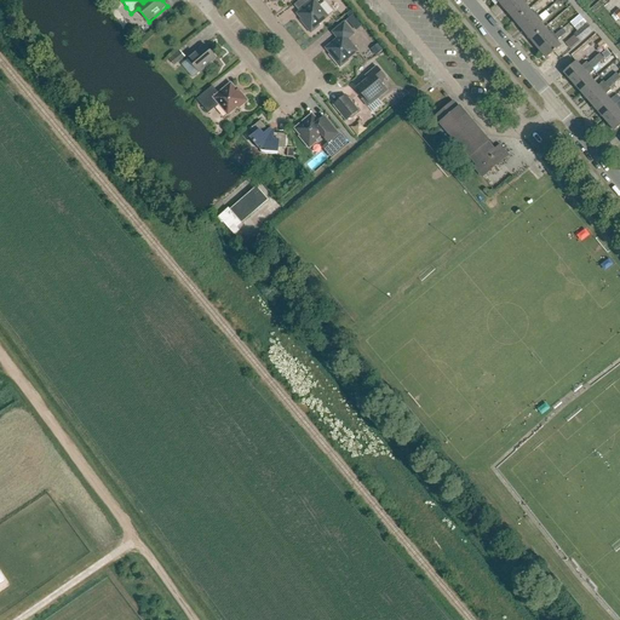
[(319,26),(328,17),(317,4),(320,0),(304,0),(309,5),(297,15),(302,19),(300,21),(311,34),(320,27),(319,26)]
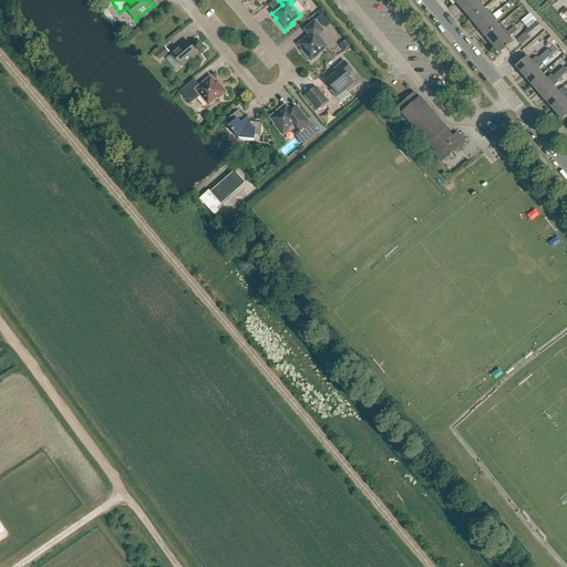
[(464,12),(477,0),(461,0),(457,3),(464,12)]
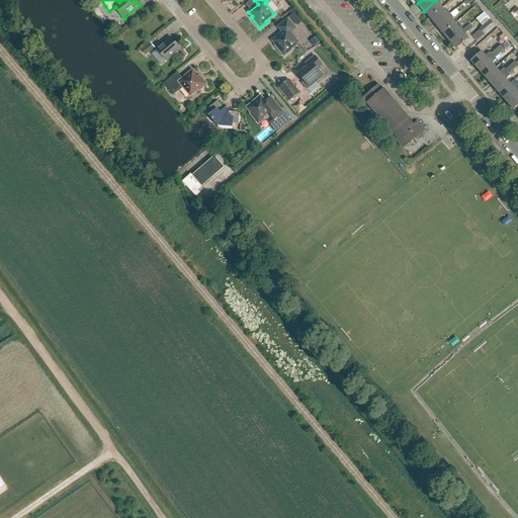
[(441,3),(438,0),(436,0),(424,11),(430,18),(442,8),(439,4),(441,3)]
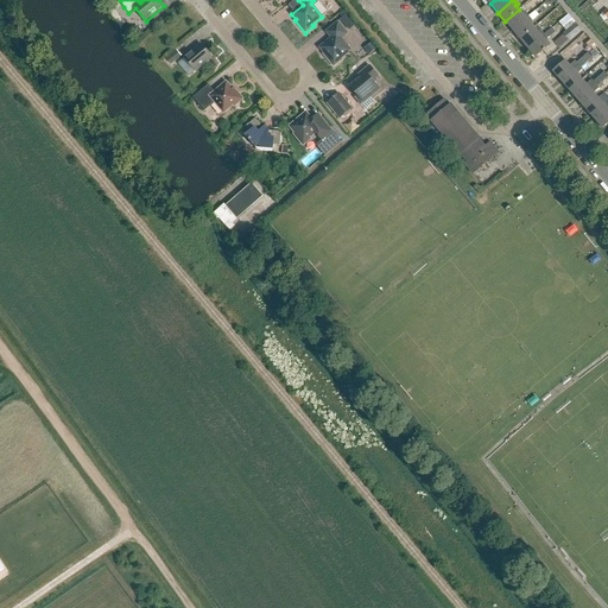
[(524,16),(519,10),(505,21),(513,31),(529,18),(525,13),(524,16)]
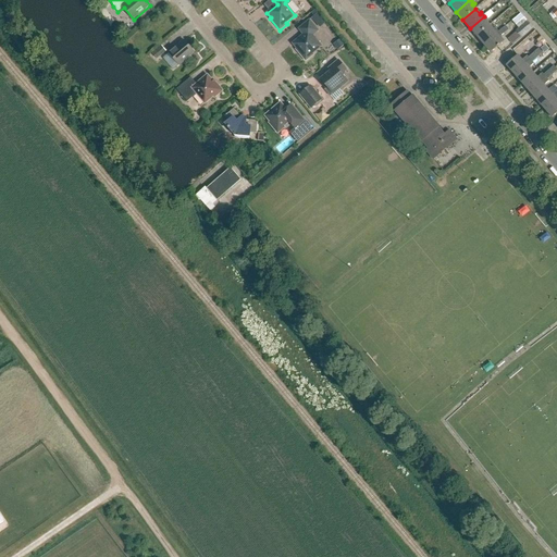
[(320,28),(326,23),(318,13),(313,16),(311,19),(320,28)]
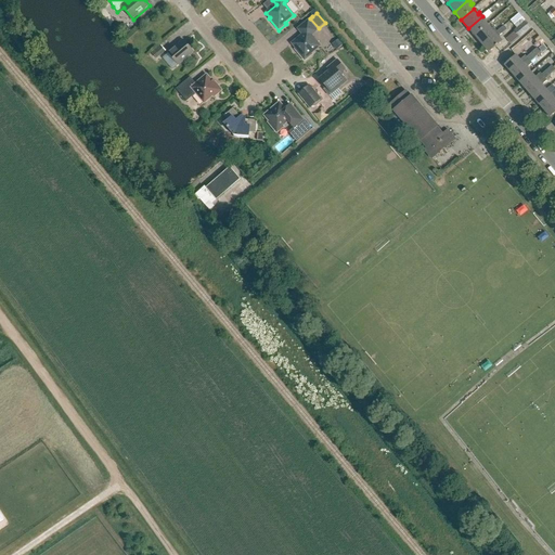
[(514,25),(523,17),(519,13),(511,21),(514,25)]
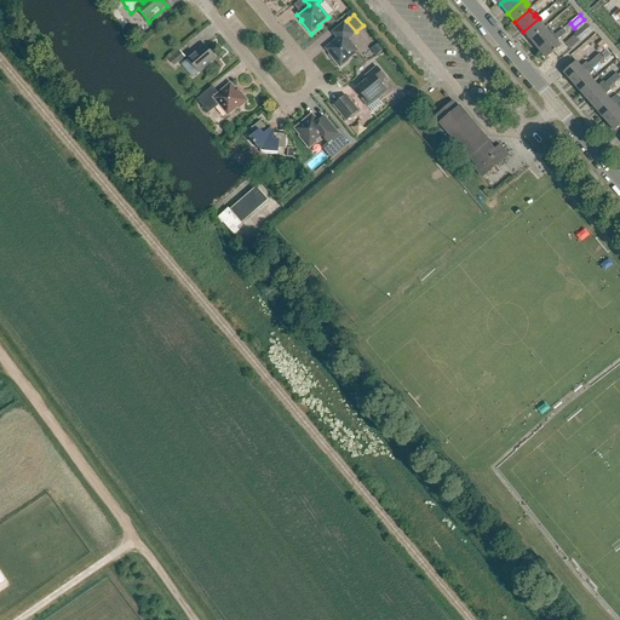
[(543,22),(539,18),(523,32),(530,41),(545,29),(541,24),(543,22)]
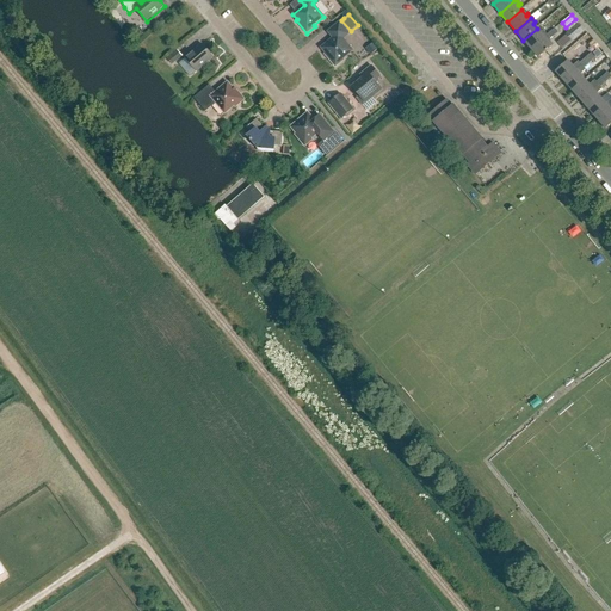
[(326,54),(325,55),(335,68),(344,61),(343,59),(353,51),(343,39),(349,34),(339,23),(328,32),(333,38),(321,48),(326,54)]
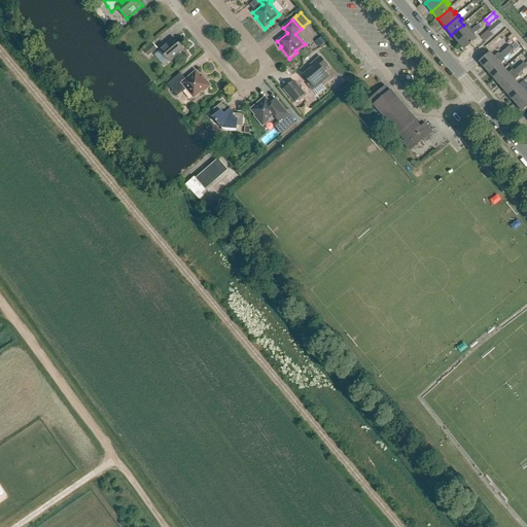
[(493,35),(504,26),(499,20),(488,29),(493,35)]
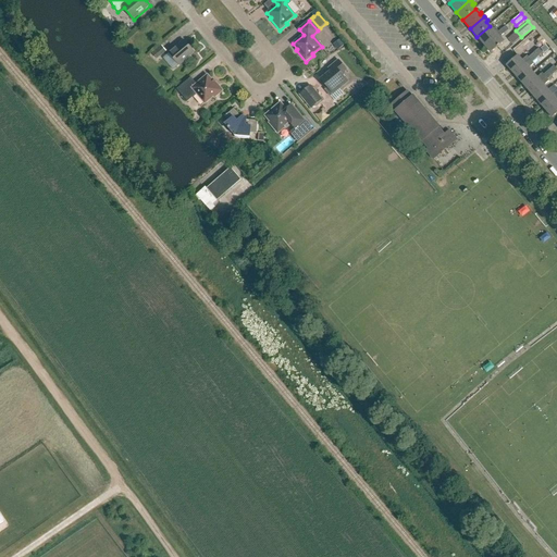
[(126,35),(132,31),(125,24),(120,28),(126,35)]
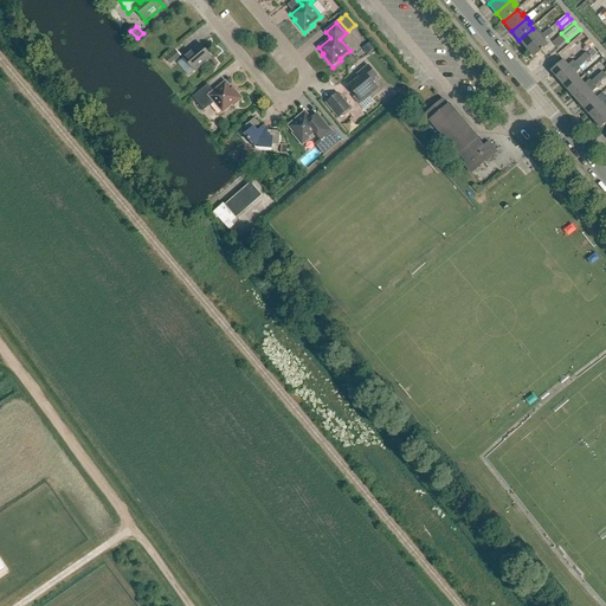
[(536,33),(533,28),(519,40),(527,49),(542,36),(539,31),(536,33)]
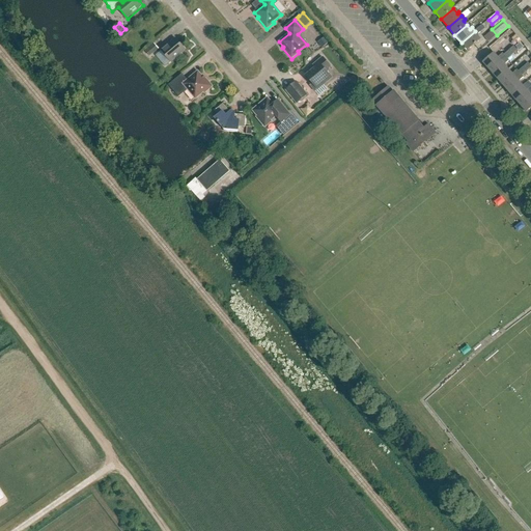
[(478,35),(475,31),(462,43),(468,51),(480,40),(477,36),(478,35)]
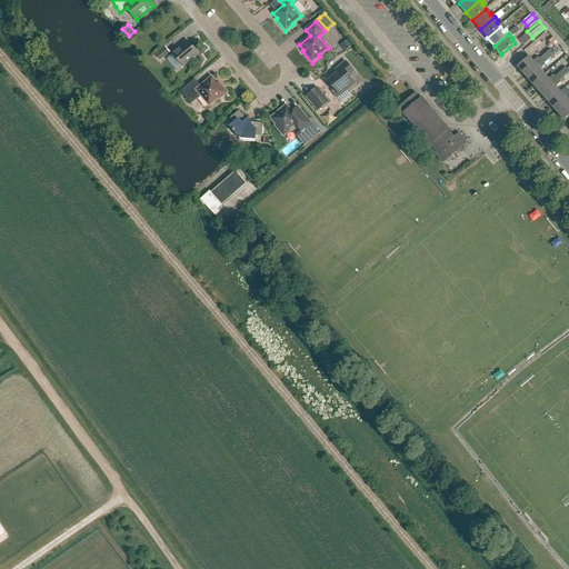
[(188,41),(172,55),(183,67),(199,53),(188,41)]
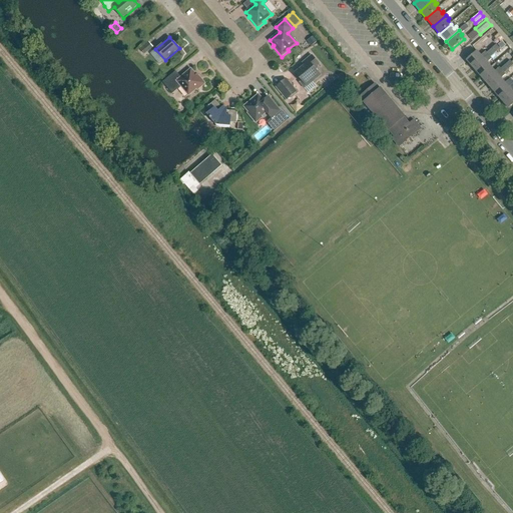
[(312,47),(318,42),(313,37),(307,41),(312,47)]
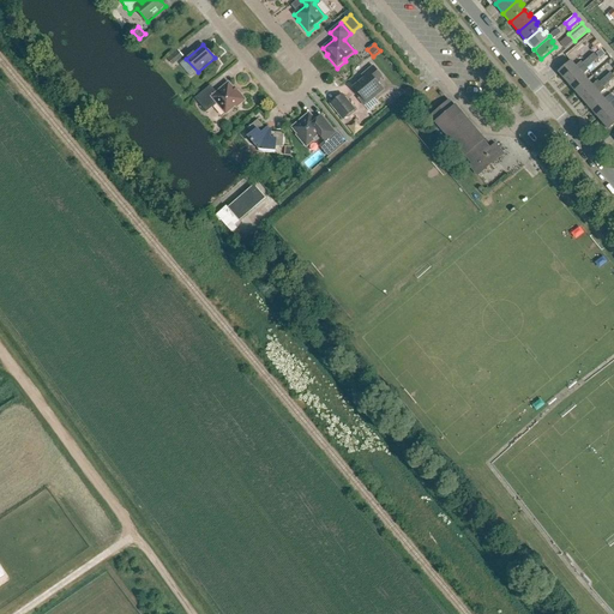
[(173,65),(184,56),(179,50),(168,59),(173,65)]
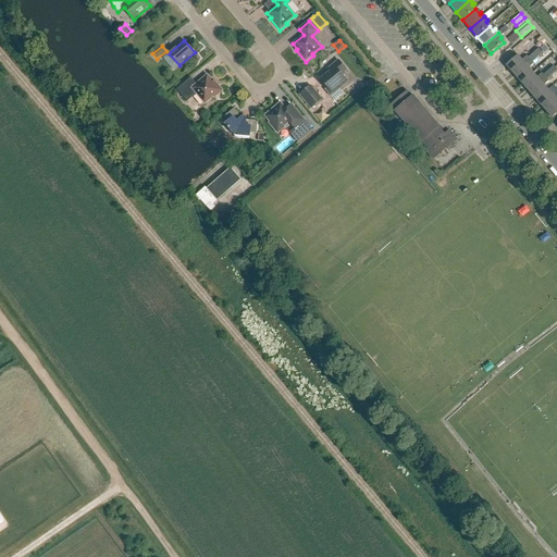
[(532,63),(537,59),(533,54),(529,59),(531,61),(532,63)]
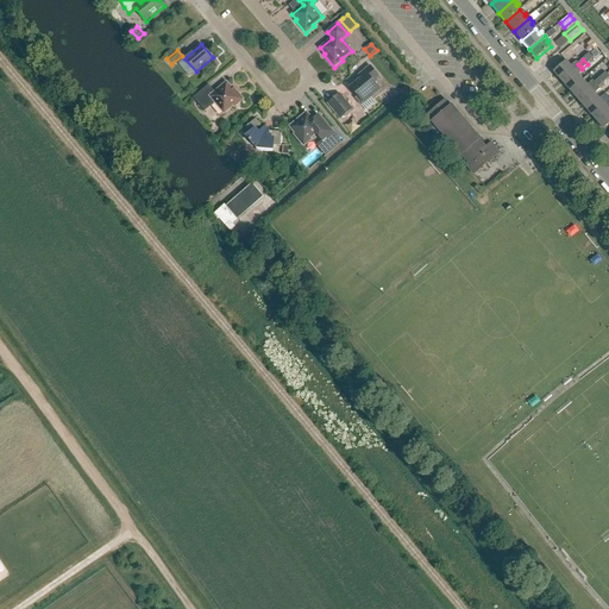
[(563,82),(581,67),(578,64),(577,62),(571,67),(566,62),(554,73),(563,82)]
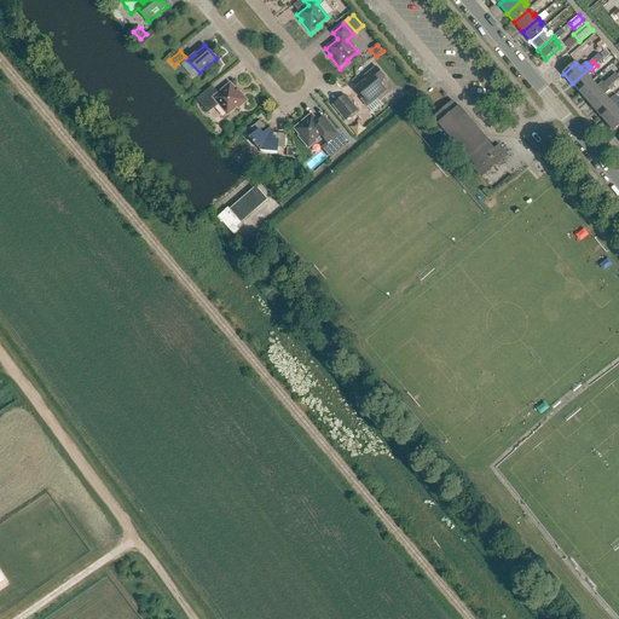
[(357,88),(370,105),(387,91),(380,82),(386,79),(376,67),(365,76),(368,79),(357,88)]
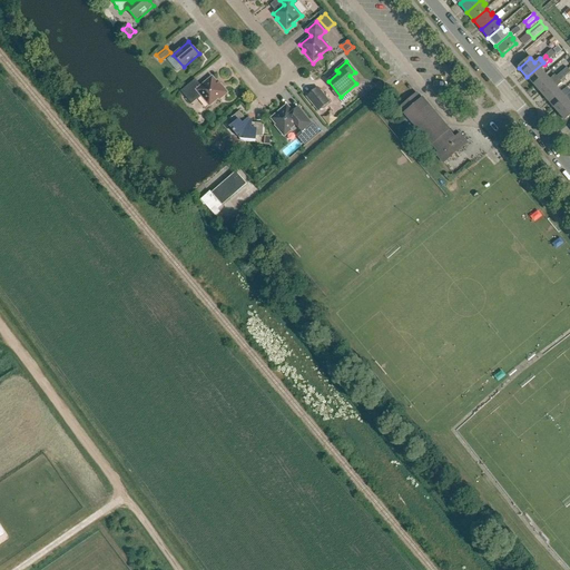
[(547,66),(544,65),(543,62),(527,77),(533,86),(546,76),(541,70),(547,66)]
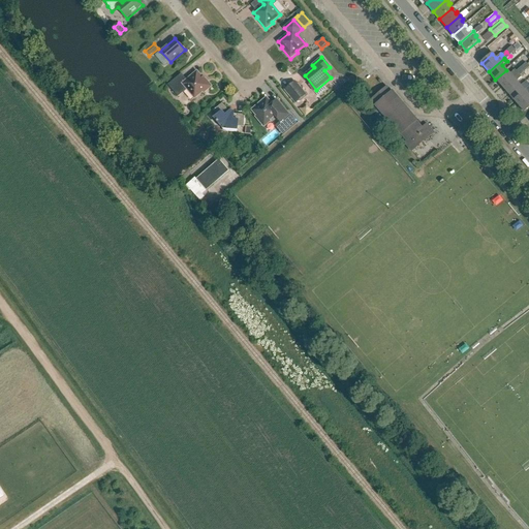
[(502,88),(518,74),(517,72),(515,70),(510,74),(506,70),(495,80),(502,88)]
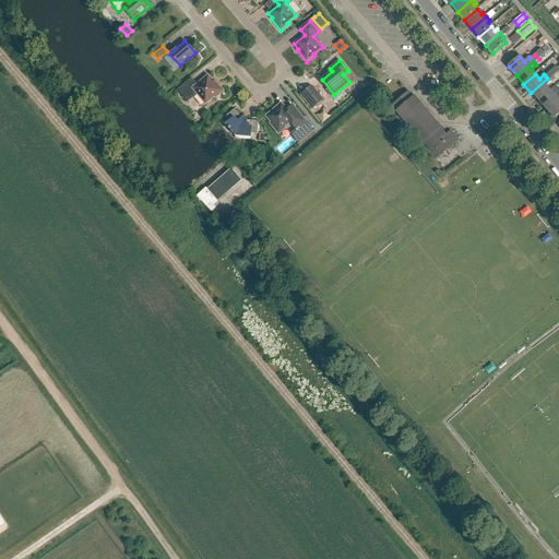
[(198,85),(192,78),(178,90),(188,103),(198,94),(206,104),(214,97),(215,98),(223,92),(214,80),(213,81),(209,75),(198,85)]
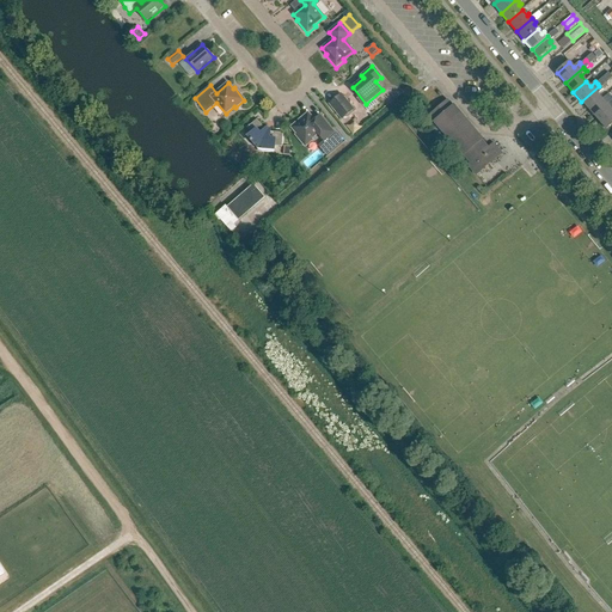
[(603,90),(601,87),(599,86),(581,102),(589,111),(603,101),(598,95),(603,90)]
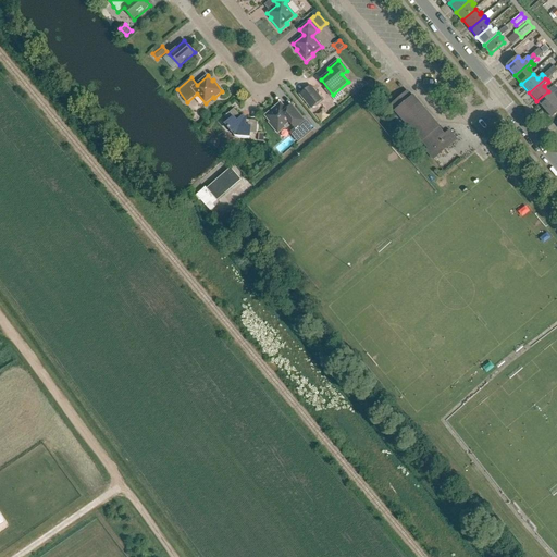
[(300,95),(311,109),(322,99),(310,86),(300,95)]
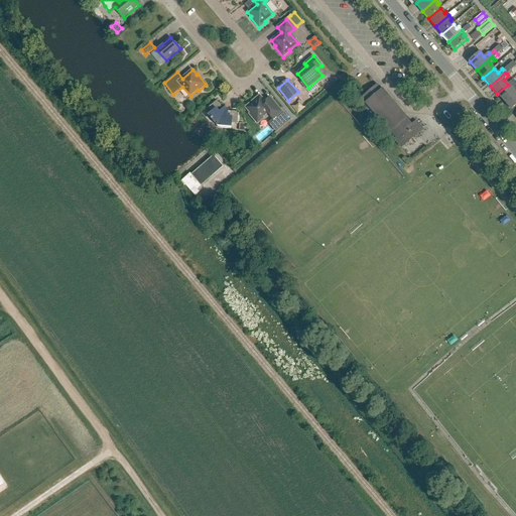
[(504,102),(515,91),(515,84),(511,89),(508,85),(497,94),(504,102)]
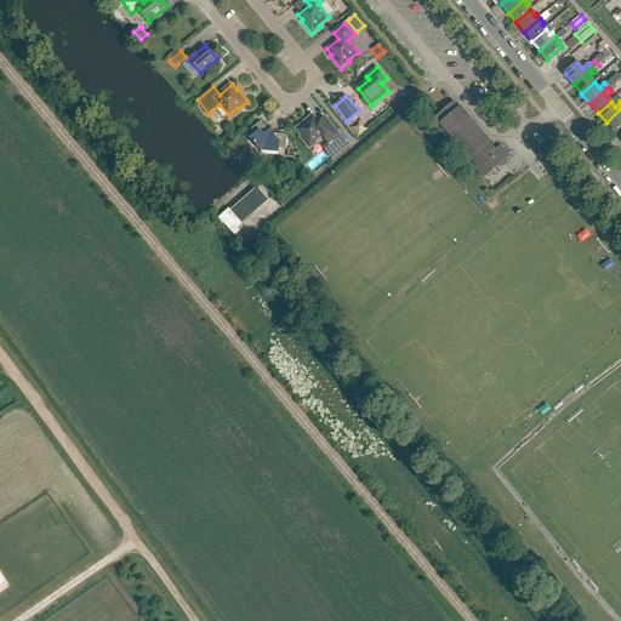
[(484,178),(508,157),(500,147),(495,152),(488,143),(489,143),(461,108),(460,109),(454,103),(438,118),(443,124),(442,125),(469,159),(471,158),(478,166),(476,169),(484,178)]
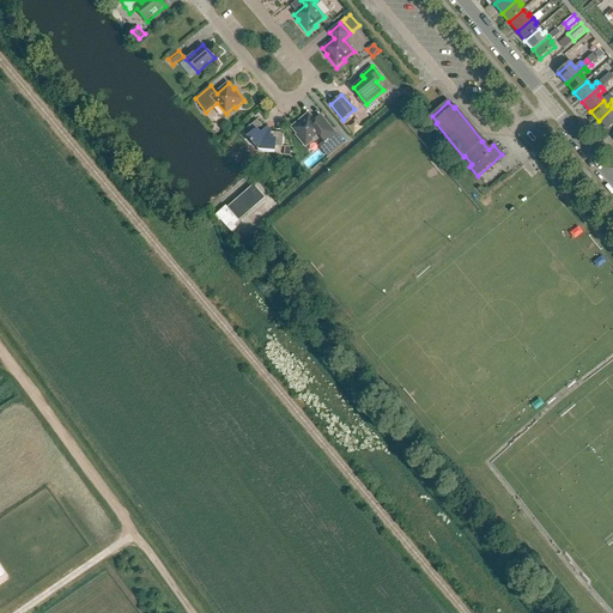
[(612,108),(599,121),(607,131),(612,125),(612,108)]
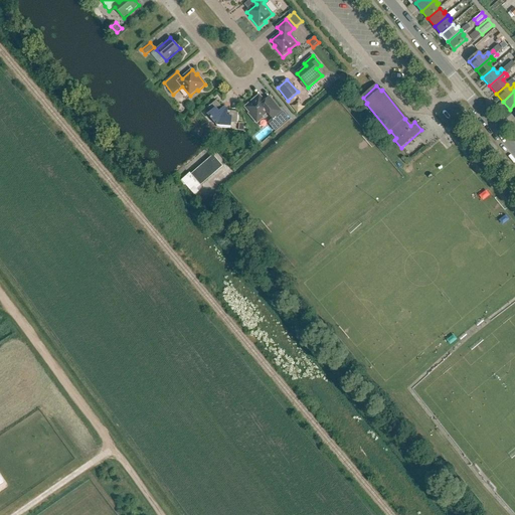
[(275,121),(283,114),(270,98),(265,102),(260,96),(245,108),(249,113),(248,114),(256,124),(264,119),(263,117),(268,113),(275,121)]
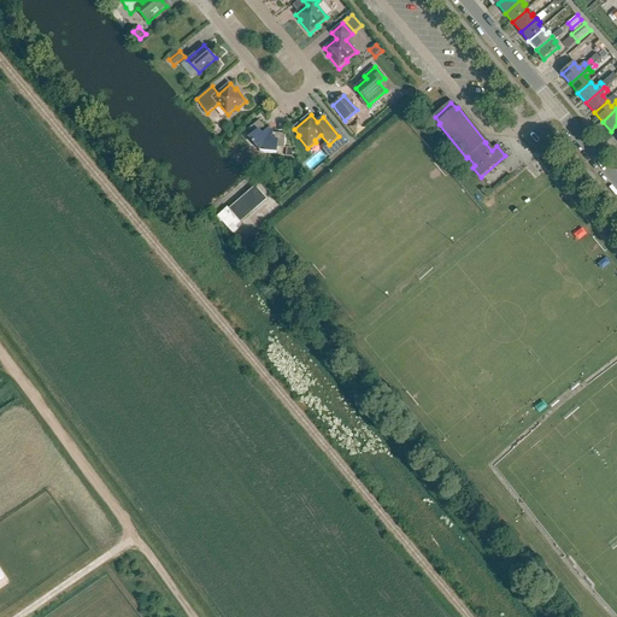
[(250,137),(260,151),(277,152),(277,147),(285,148),(286,134),(272,133),(268,130),(259,121),(248,129),(253,135),(250,137)]
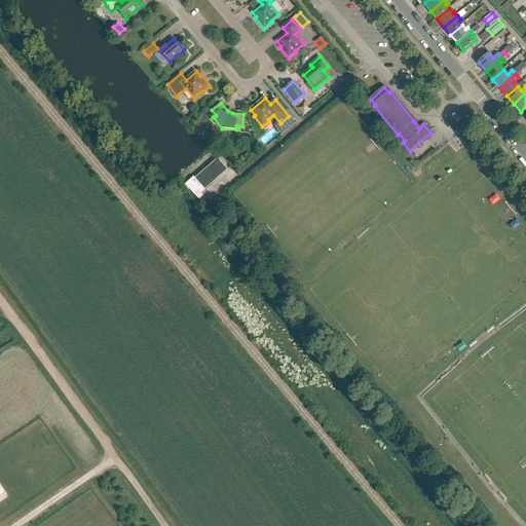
[(301,107),(305,114),(311,109),(306,103),(301,107)]
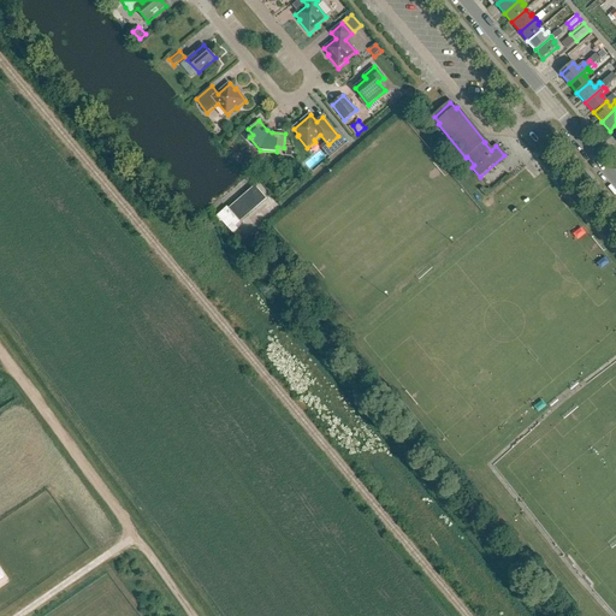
[(255,185),(229,208),(241,221),(267,199),(255,185)]
